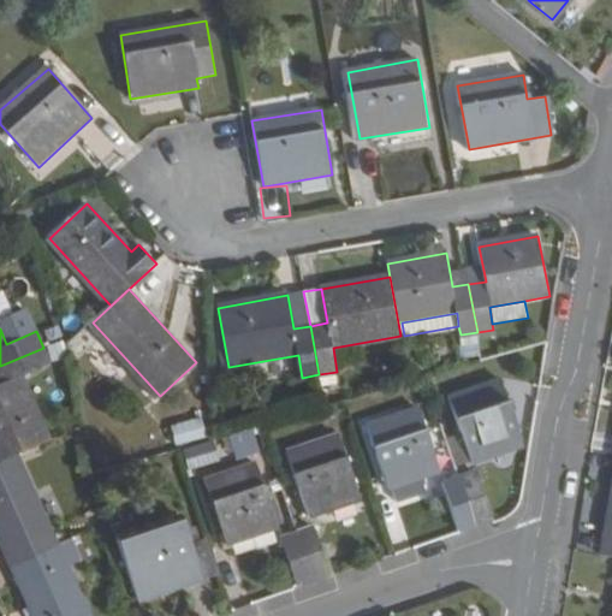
[(49,440),(22,377),(51,363),(43,348),(0,366),(0,375),(4,384),(0,385),(0,462),(18,454),(49,440)]
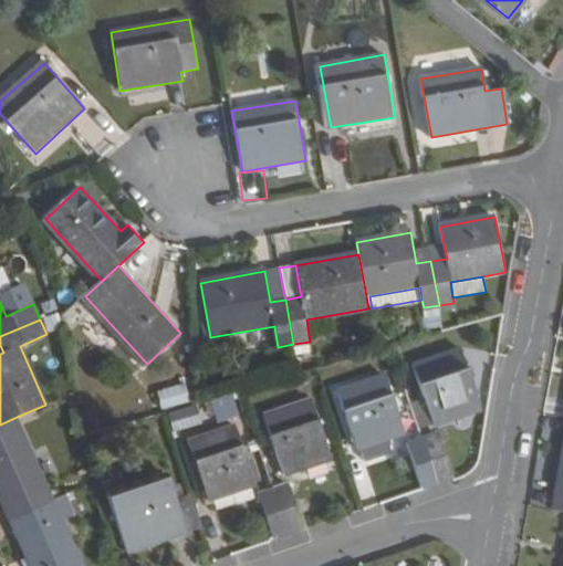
[(413,366),(433,425),(480,409),(460,349),(413,366)]
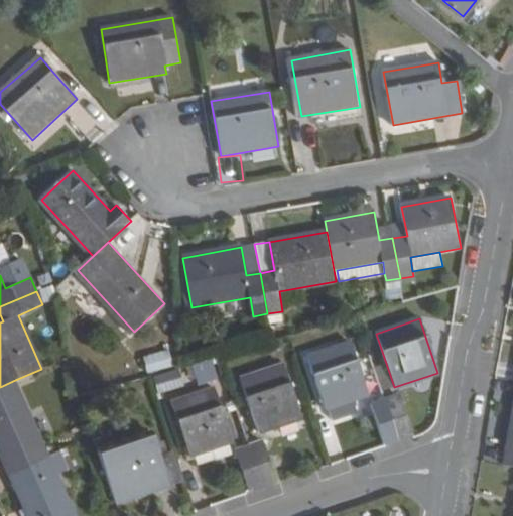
[(370,396),(352,342),(306,357),(326,410),(328,410),(354,401),(370,396)]
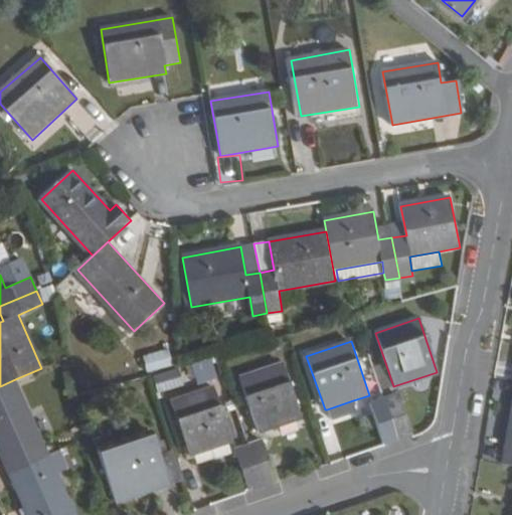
[(168,348),(144,357),(151,375),(174,366),(168,348)]
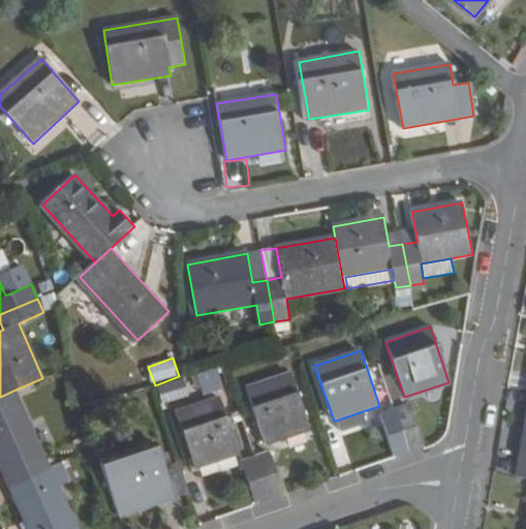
[(213,371),(195,375),(200,395),(218,390),(213,371)]
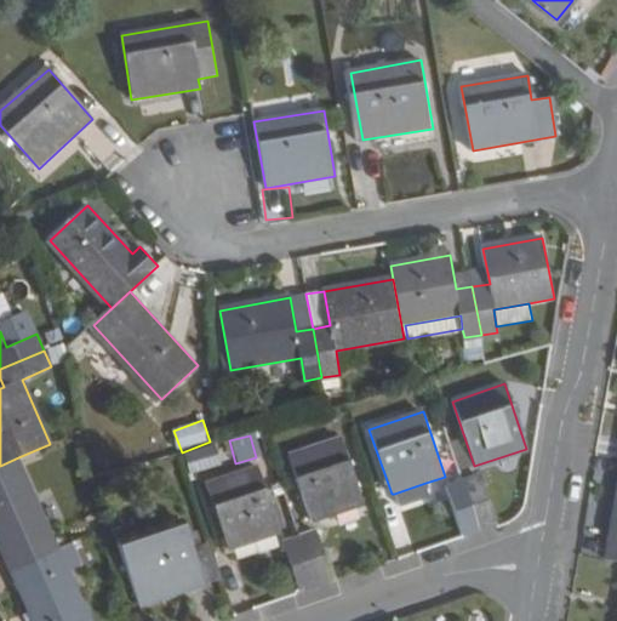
[(291,456),(314,520),(365,505),(342,439),(291,456)]
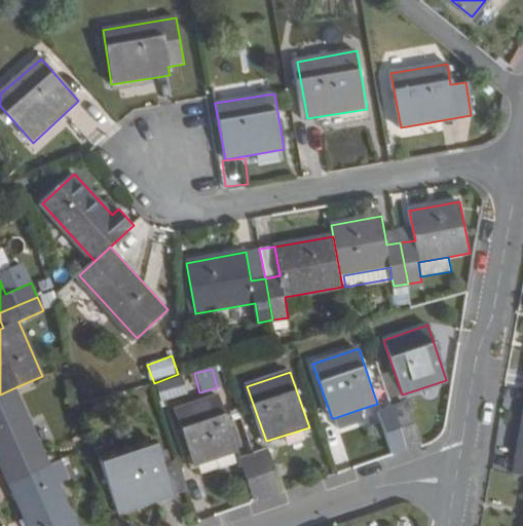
[(162,402),(188,392),(183,375),(157,383),(162,402)]
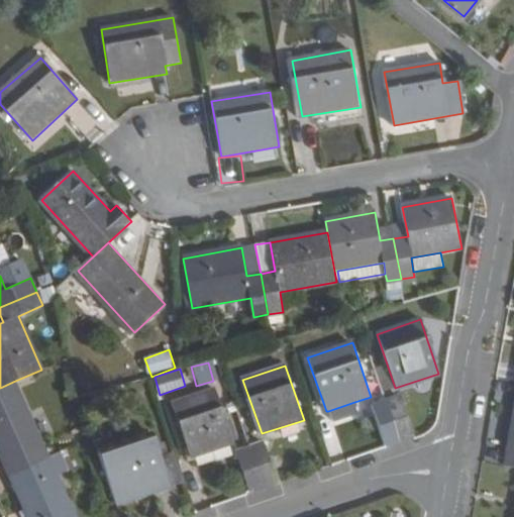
[(49,459),(15,381),(0,388),(0,450),(11,477),(49,459)]
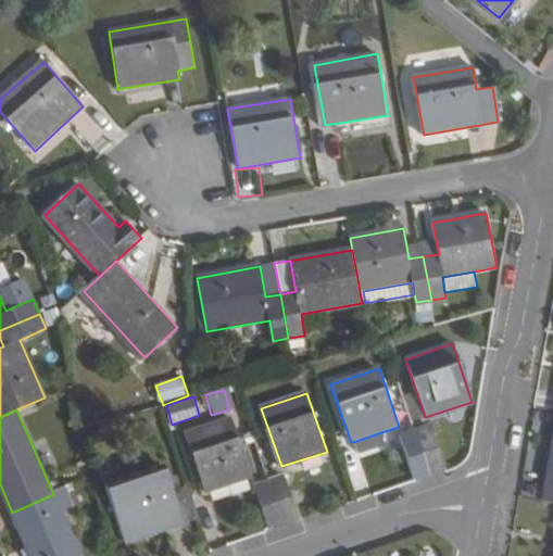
[(265,464),(248,414),(186,434),(205,492),(252,476),(250,469),(265,464)]
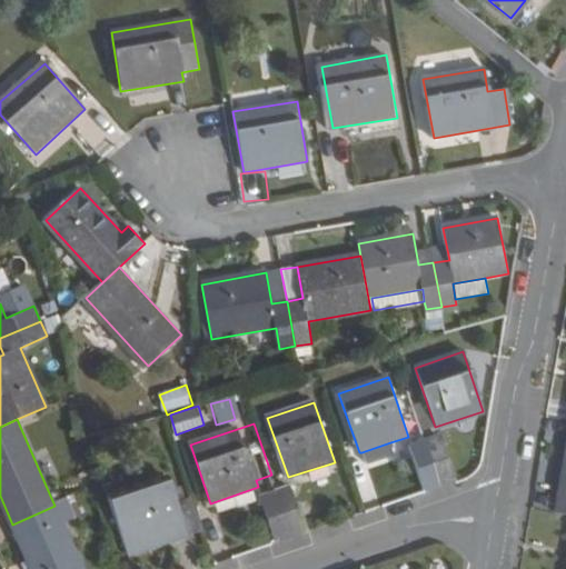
[(455,479),(440,438),(426,443),(439,485),(455,479)]
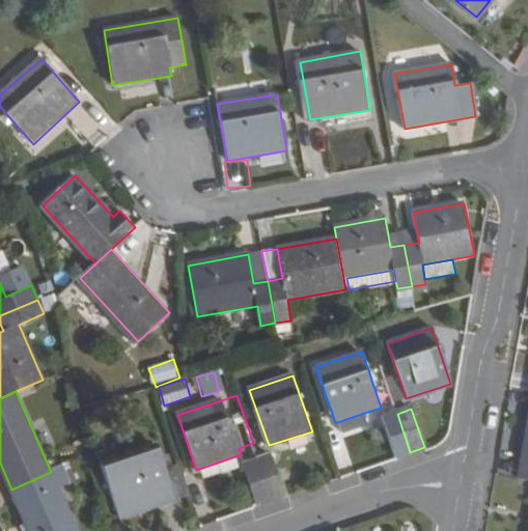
[(369,426),(364,413),(337,422),(341,435),(369,426)]
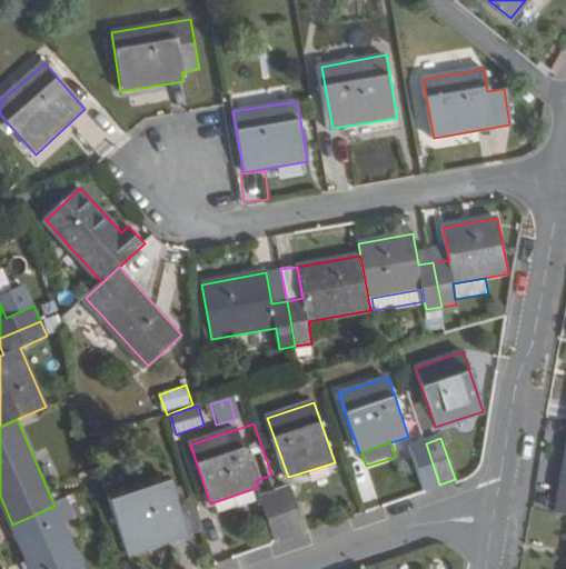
[(439,485),(426,443),(411,448),(426,489),(439,485)]
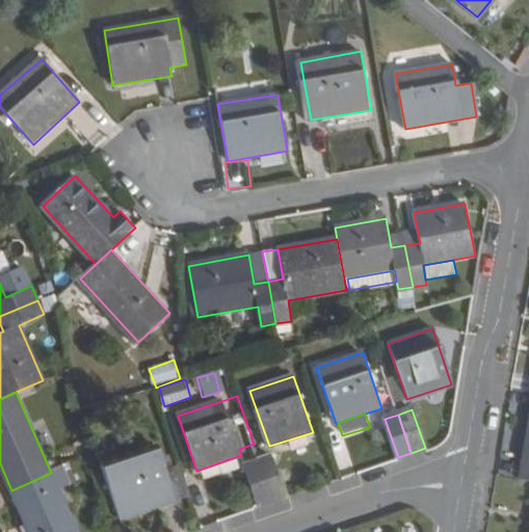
[(179,500),(169,470),(162,448),(106,467),(124,519),(179,500)]
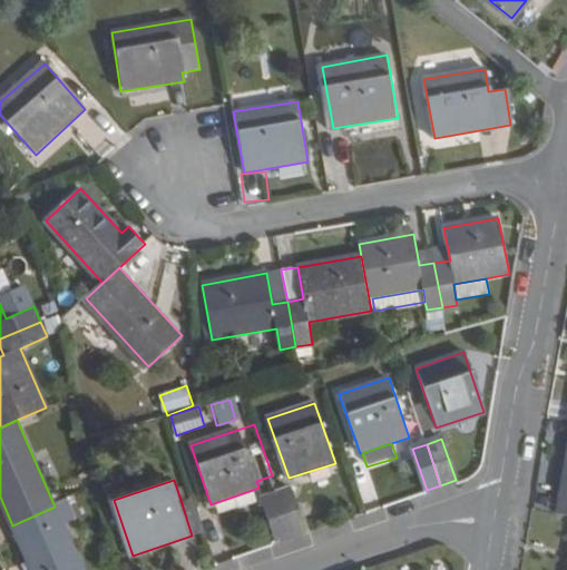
[(308,531),(292,490),(279,495),(292,536),(308,531)]
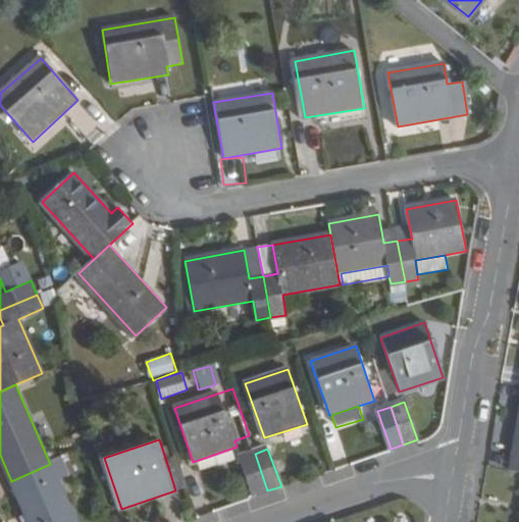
[(267,490),(255,454),(242,458),(255,494),(267,490)]
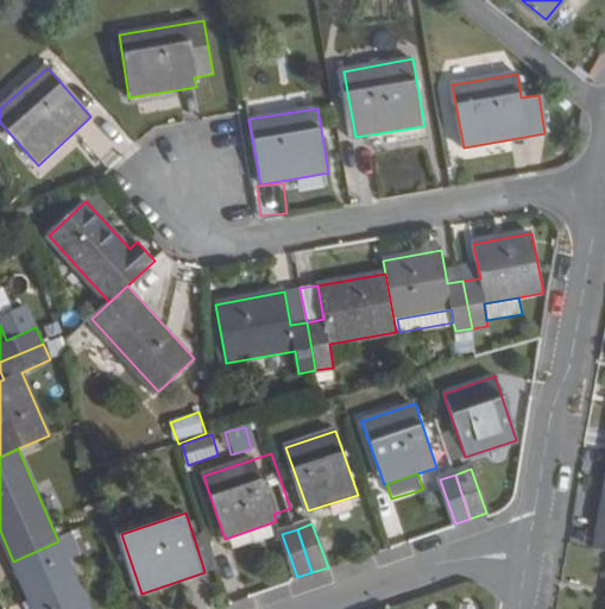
[(219,569),(207,533),(194,538),(205,572),(219,569)]
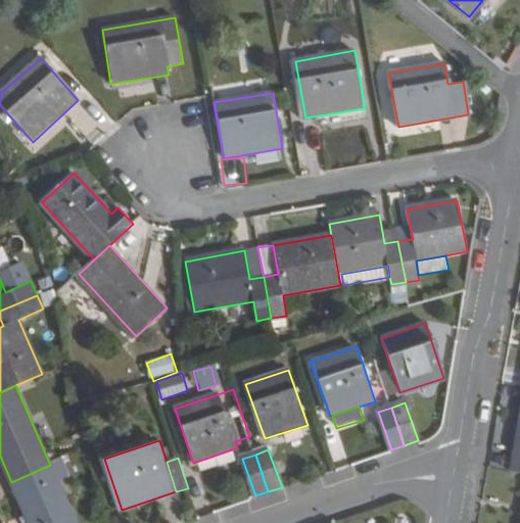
[(76,522),(56,480),(67,476),(60,460),(50,465),(11,482),(29,522),(76,522)]
